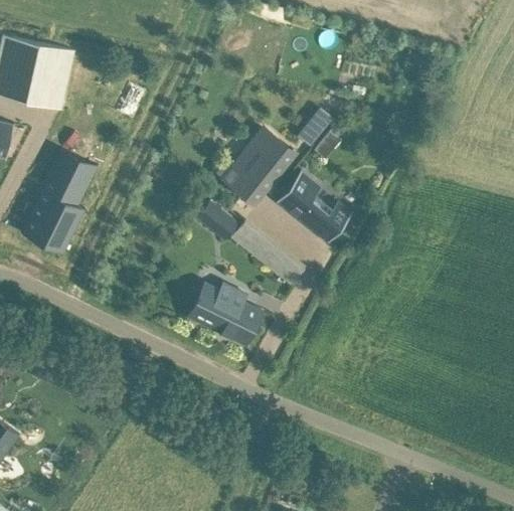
[(0,96),(63,110),(76,50),(3,35),(0,48),(0,96)]
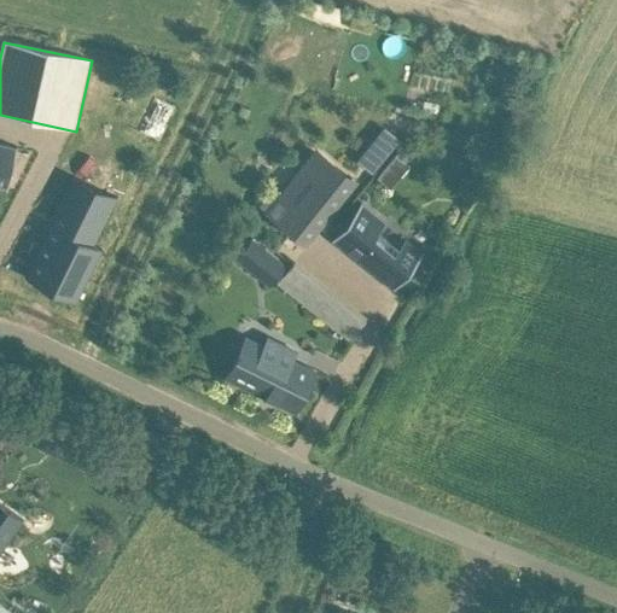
[(147,112),(131,147),(152,158),(169,123),(147,112)]
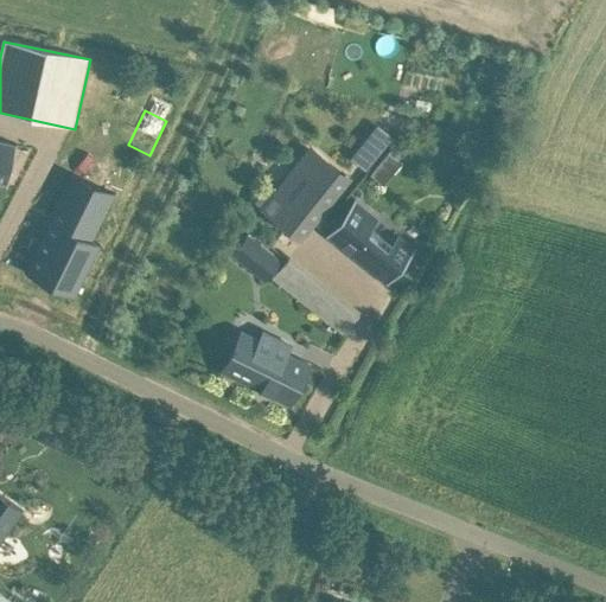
[(369,172),(394,138),(378,126),(353,160),(369,172)]
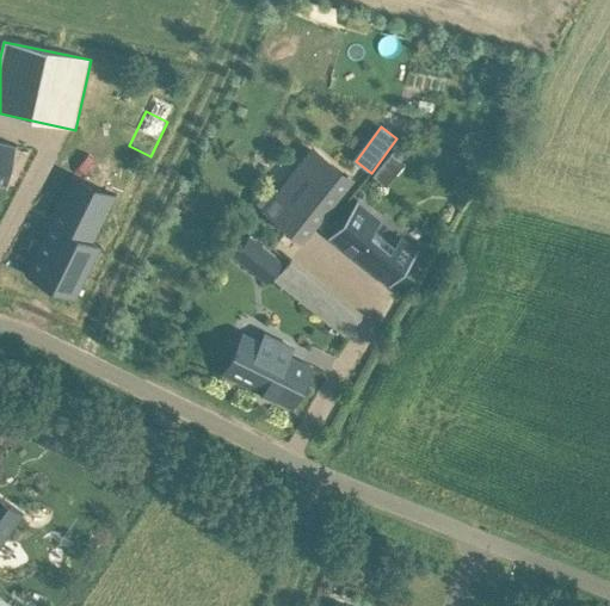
[(0,184),(5,185),(4,191),(5,192),(14,149),(13,148),(12,149),(0,146),(0,184)]
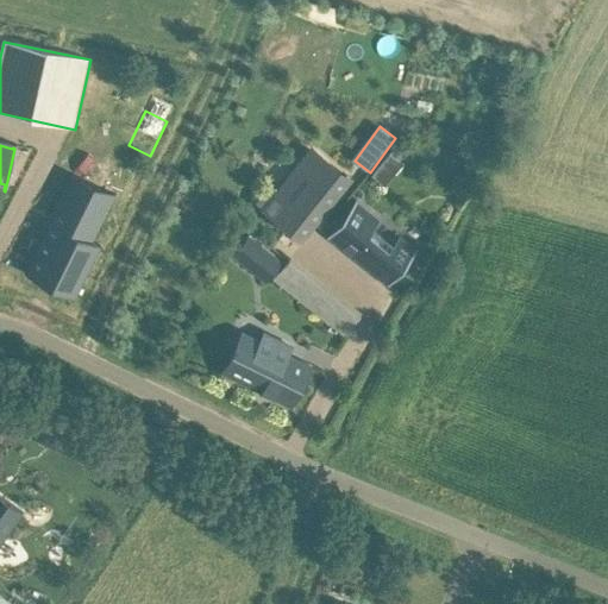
[(298,239),(345,180),(315,157),(302,172),(296,168),(275,195),(284,203),(271,219),(298,239)]
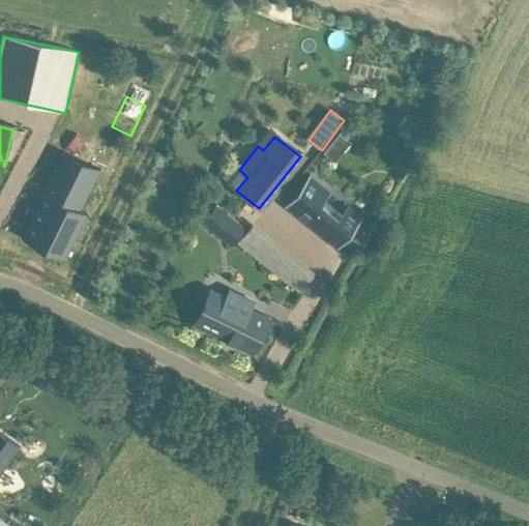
[(41,196),(20,240),(63,262),(86,216),(84,215),(83,215),(79,213),(93,185),(91,184),(75,176),(78,170),(61,161),(64,155),(62,154),(48,184),(41,196)]
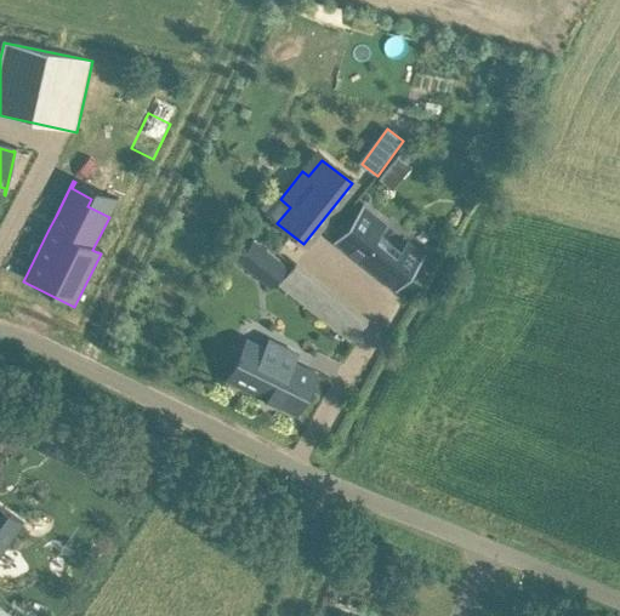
[(360,210),(363,209),(360,207),(330,245),(333,246),(334,244),(347,255),(348,255),(356,261),(393,292),(392,294),(393,295),(424,257),(422,256),(420,258),(404,245),(397,254),(377,237),(384,229),(360,210)]
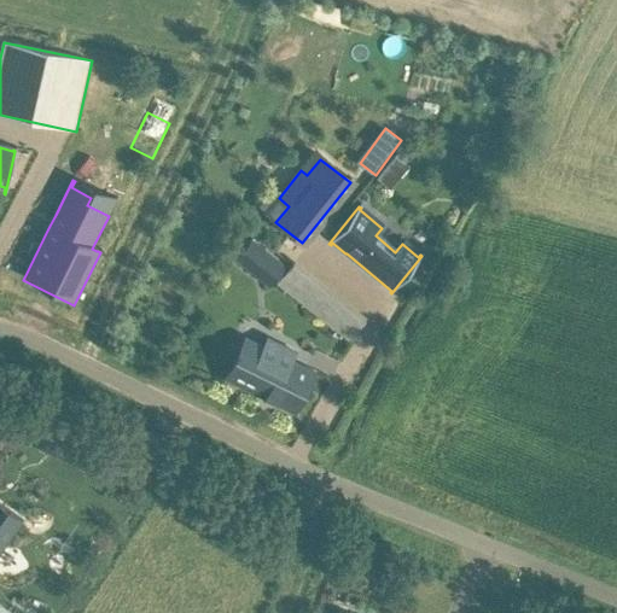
[(267,289),(284,268),(262,251),(246,272),(267,289)]
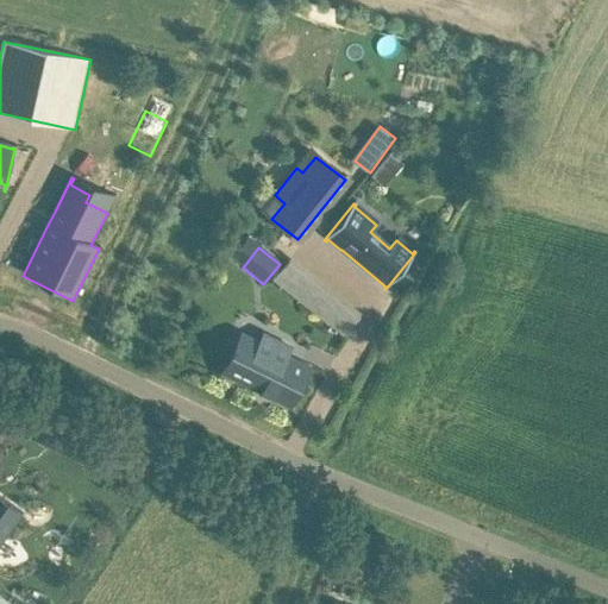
[(232,351),(230,356),(231,356),(227,365),(226,364),(220,376),(290,410),(300,394),(298,392),(301,384),(304,385),(312,369),(281,353),(284,346),(263,335),(251,360),(232,351)]
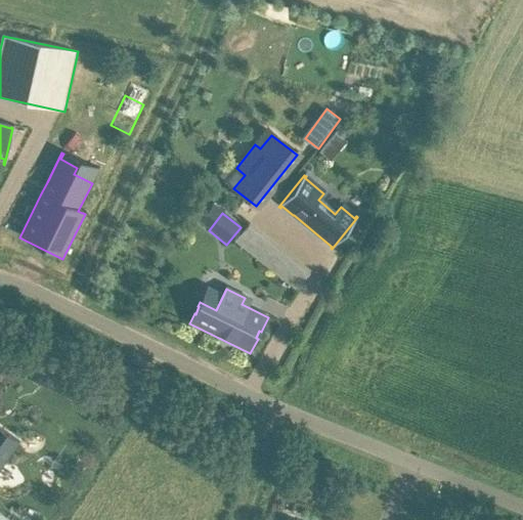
[(3,356),(0,360),(0,366),(8,373),(16,361),(5,353),(3,356)]
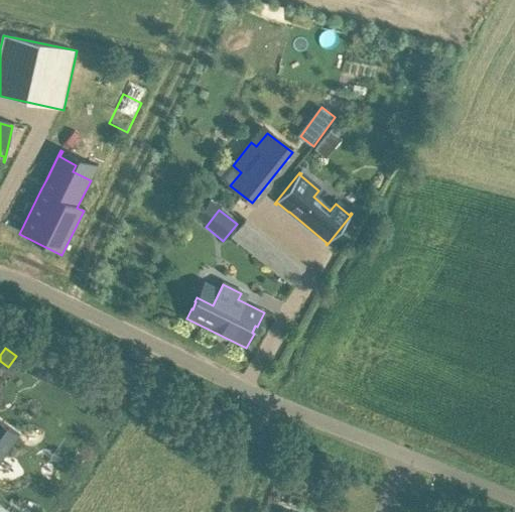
[(39,365),(33,378),(45,383),(51,371),(39,365)]
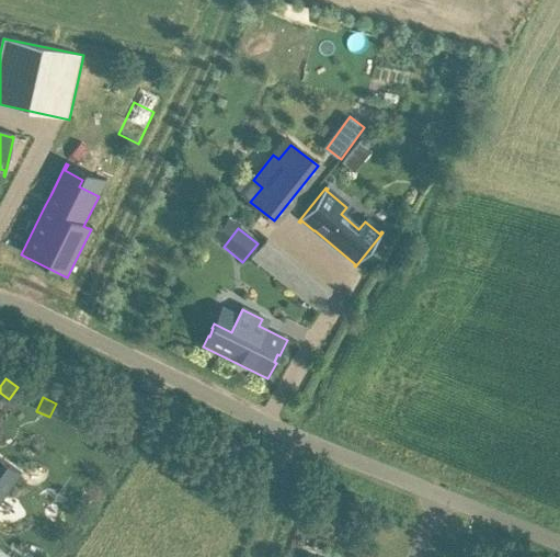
[(0,503),(20,475),(0,461),(0,503)]
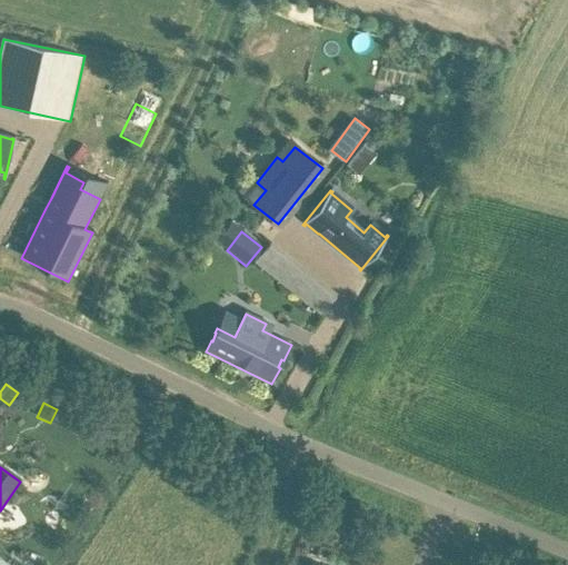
[(294,541),(290,552),(307,557),(310,546),(294,541)]
